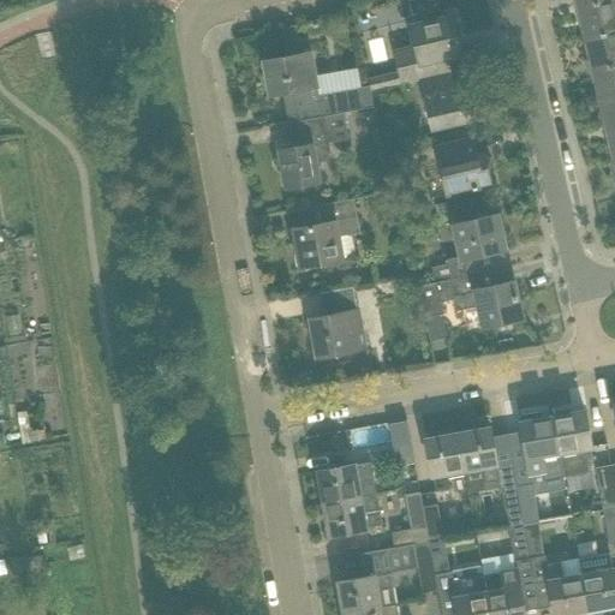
[(614,31),(614,4),(614,0),(609,0),(578,7),(585,39),(614,31)]
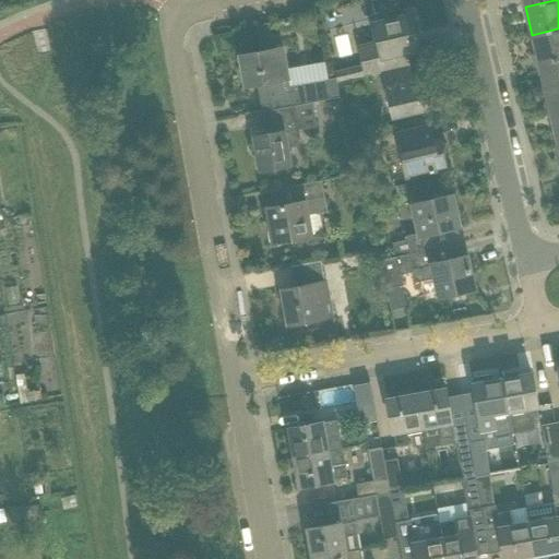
[(375,24),(379,46),(358,50),(365,76),(409,66),(409,64),(395,68),(392,55),(418,49),(411,15),(375,24)]
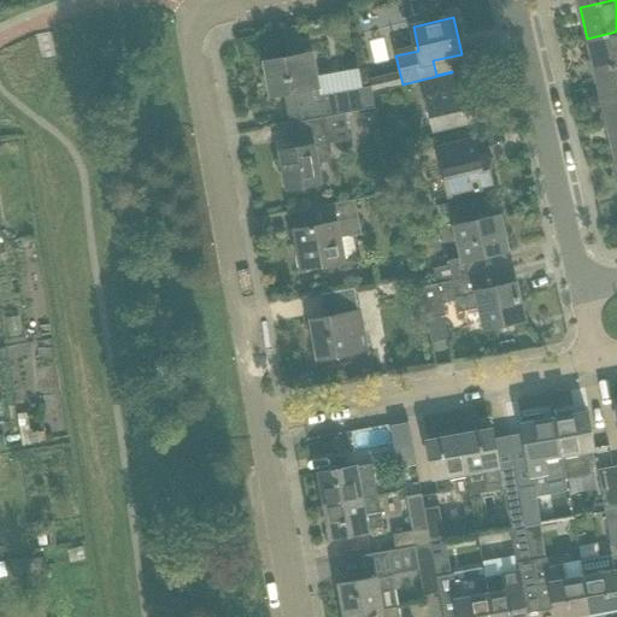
[(616,31),(587,39),(594,70),(616,65),(616,31)]
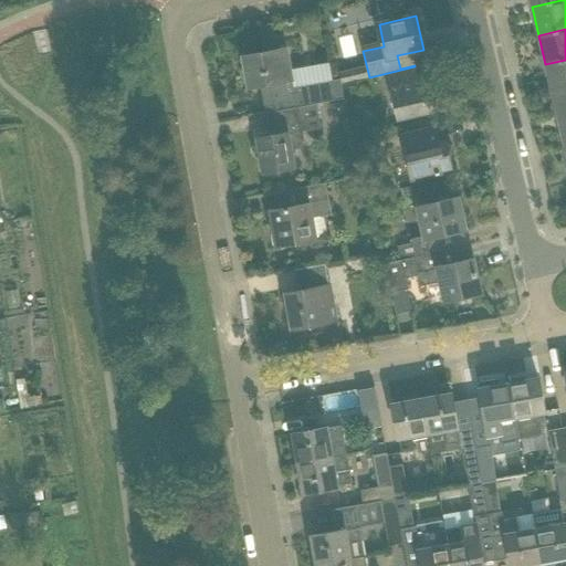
[(285,49),(242,56),(249,87),(260,85),(264,113),(316,103),(343,98),(339,79),(293,87),(292,81),(290,71),(289,66),(285,49)]
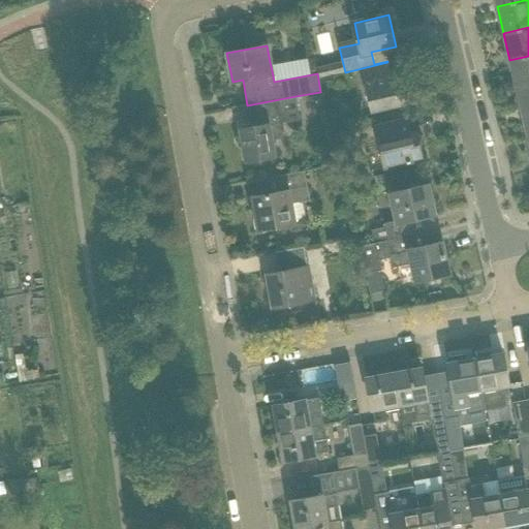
[(528,56),(509,60),(516,88),(528,84),(528,56)]
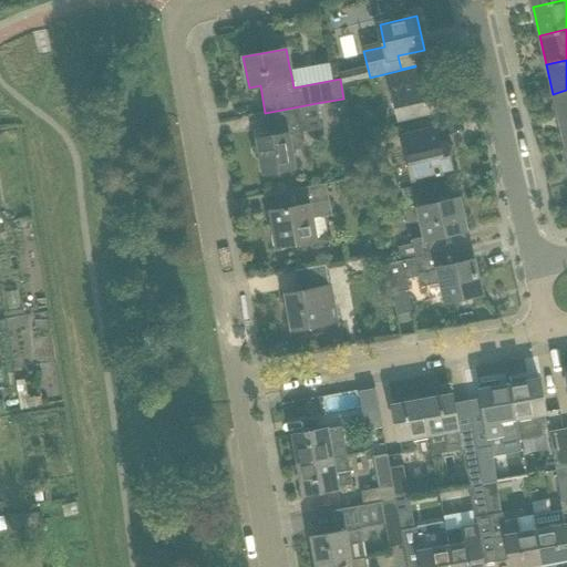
[(415,66),(393,72),(387,74),(398,121),(439,111),(432,85),(420,89),(415,66)]
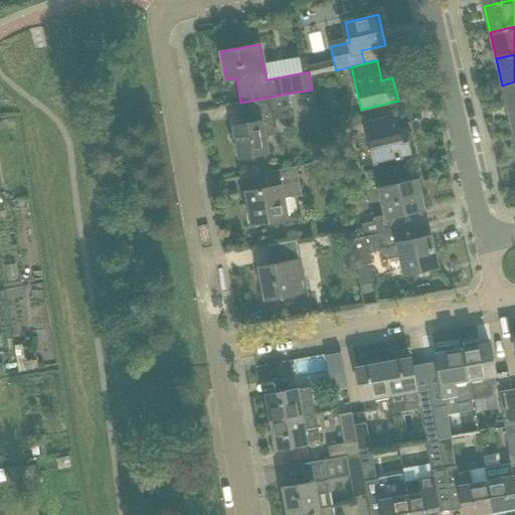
[(514,110),(514,81),(502,86),(508,112),(514,110)]
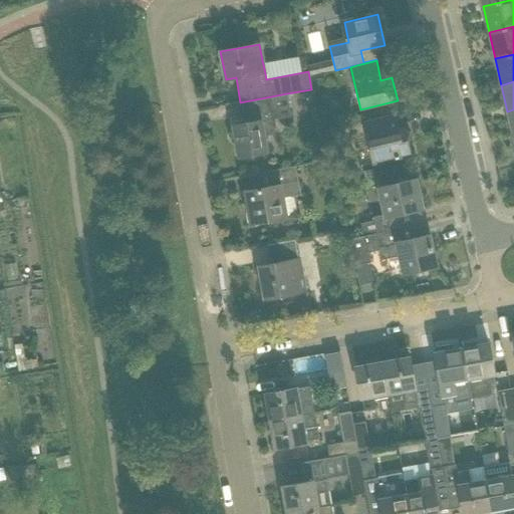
[(291,116),(287,93),(240,102),(244,123),(234,125),(239,157),(266,152),(263,137),(271,136),(277,127),(275,119),(291,116)]
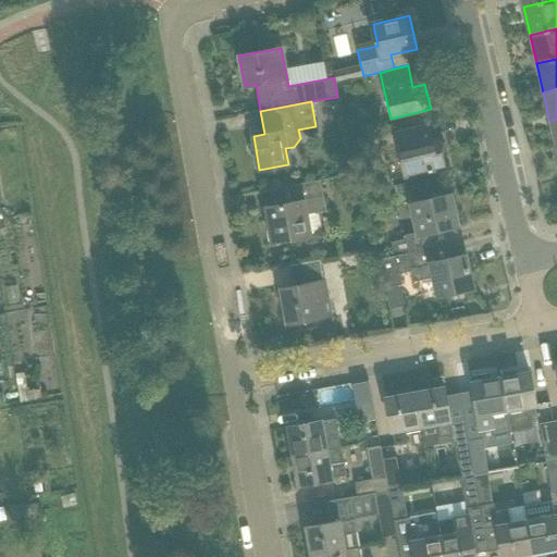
[(428,124),(407,128),(393,132),(403,176),(444,166),(438,139),(432,140),(428,124)]
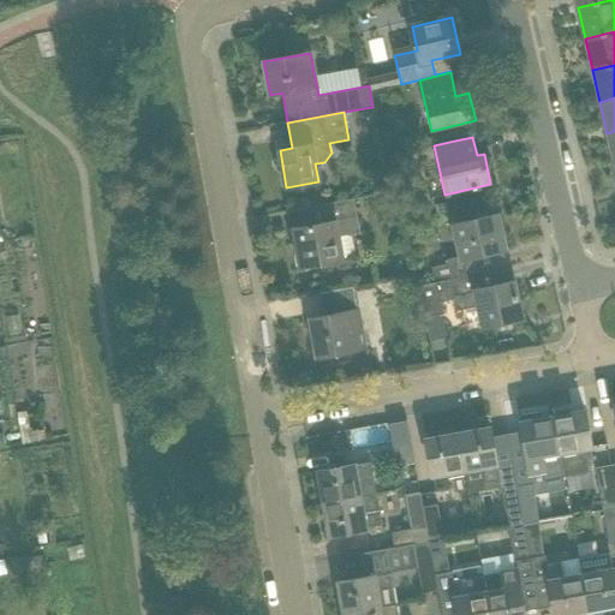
[(354,199),(345,201),(321,206),(324,225),(294,230),(300,267),(342,260),(356,257),(352,236),(360,234),(354,199)]
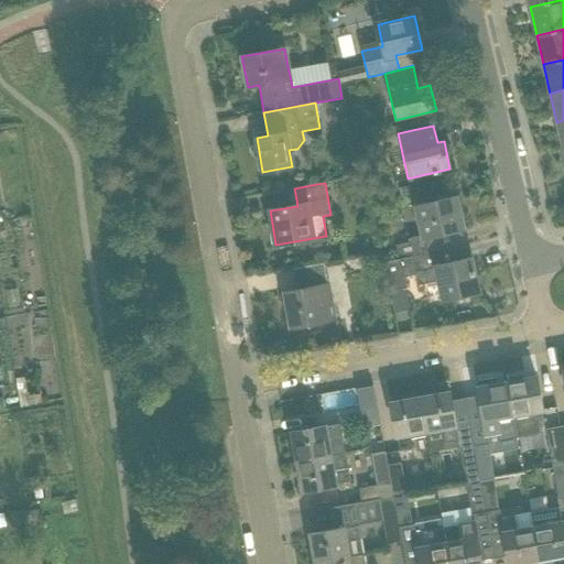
[(456,196),(435,202),(414,206),(422,238),(409,240),(413,257),(443,249),(440,235),(464,229),(456,196)]
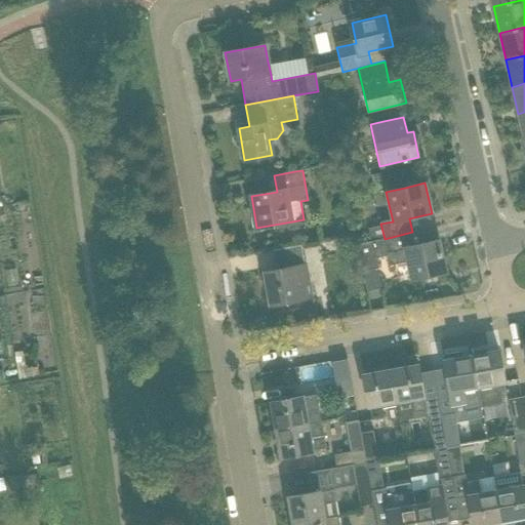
[(412,232),(385,239),(356,245),(362,272),(378,268),(376,257),(386,255),(388,266),(408,261),(412,279),(446,272),(439,240),(415,246),(412,232)]
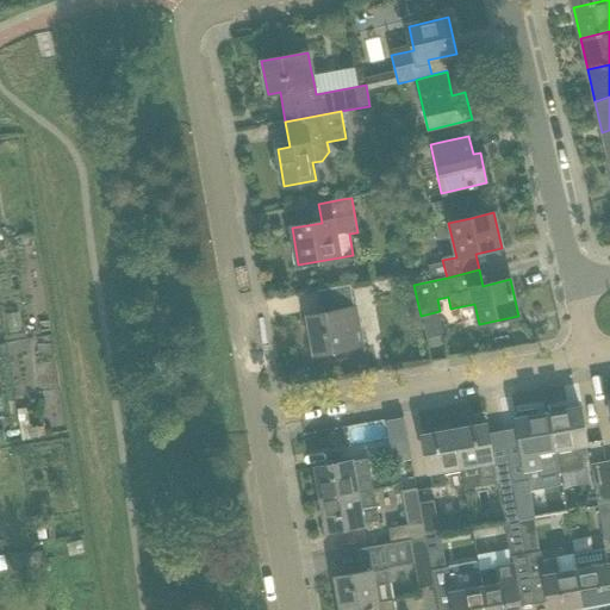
[(352,285),(342,286),(317,291),(317,292),(318,292),(322,313),(307,317),(315,354),(349,348),(346,327),(359,324),(352,285)]
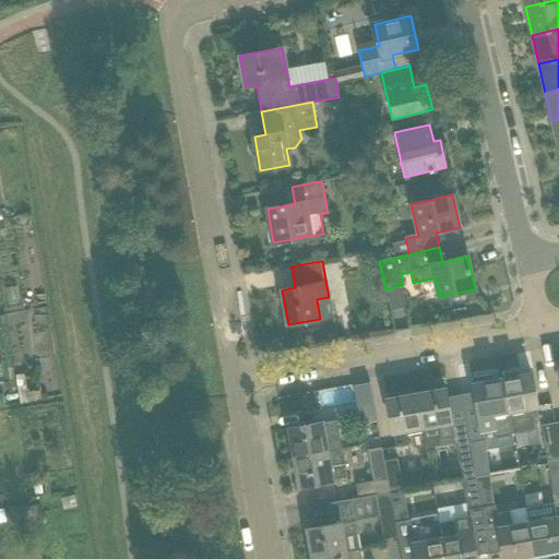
[(531,373),(502,379),(508,411),(512,433),(536,429),(535,423),(539,421),(535,395),(531,373)]
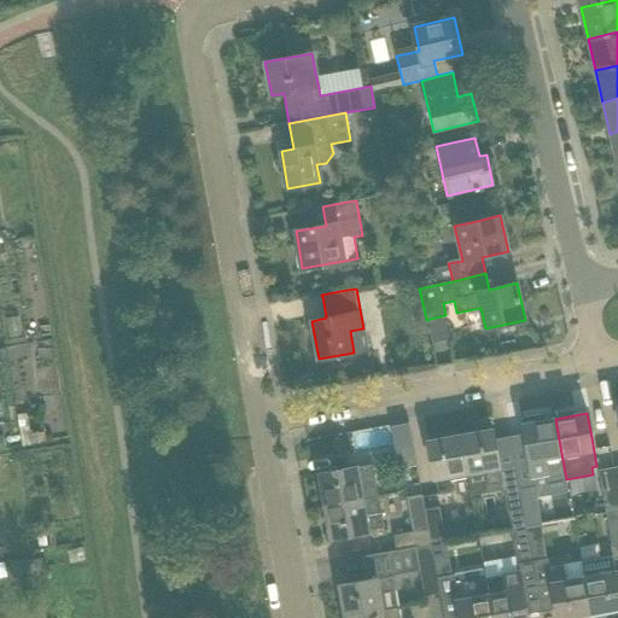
[(544,414),(522,418),(523,425),(528,449),(532,477),(546,474),(547,483),(566,479),(561,454),(555,419),(546,420),(544,414)]
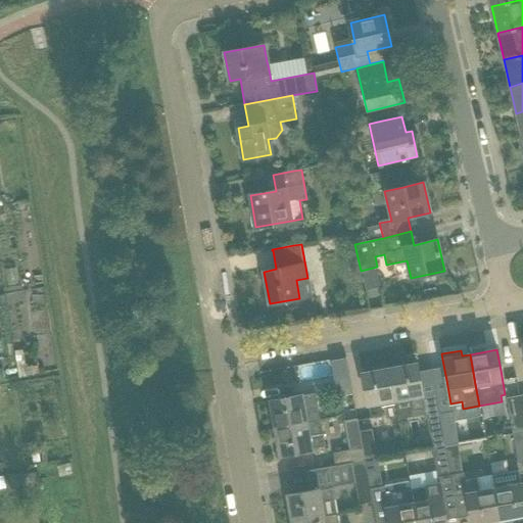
[(424,409),(420,384),(417,364),(389,369),(394,399),(410,396),(412,411),(424,409)]
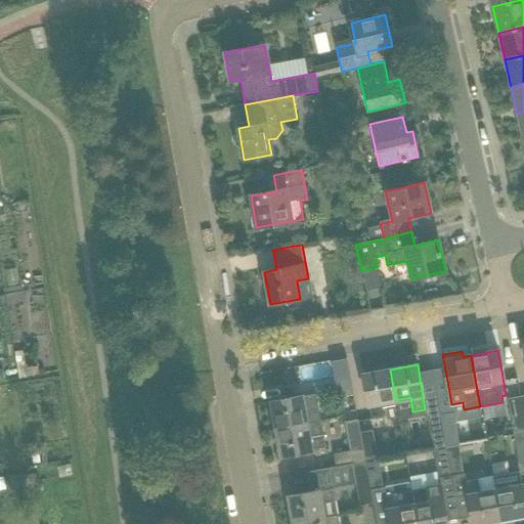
[(390,369),(362,375),(366,395),(370,420),(383,417),(382,406),(396,403),(395,400),(390,369)]
